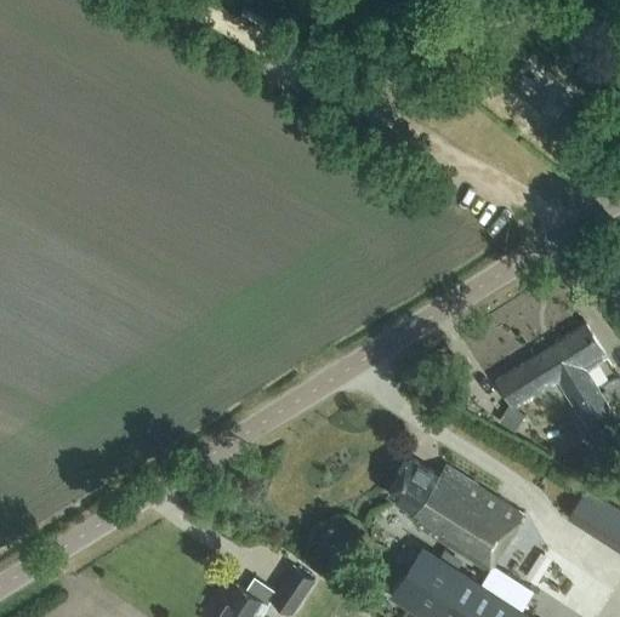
[(387,39),(404,46),(408,35),(391,29),(387,39)]
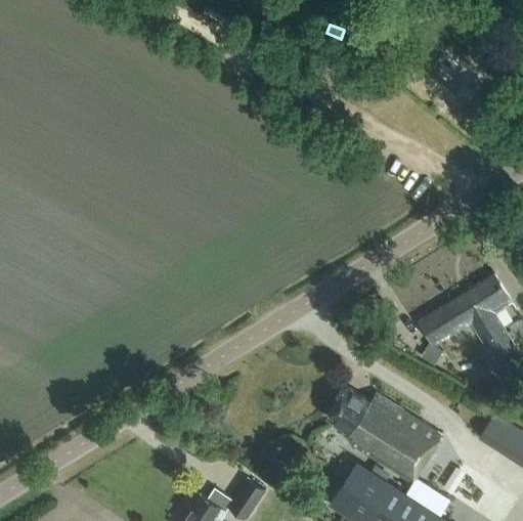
[(419,56),(404,81),(452,109),(466,84),(419,56)]
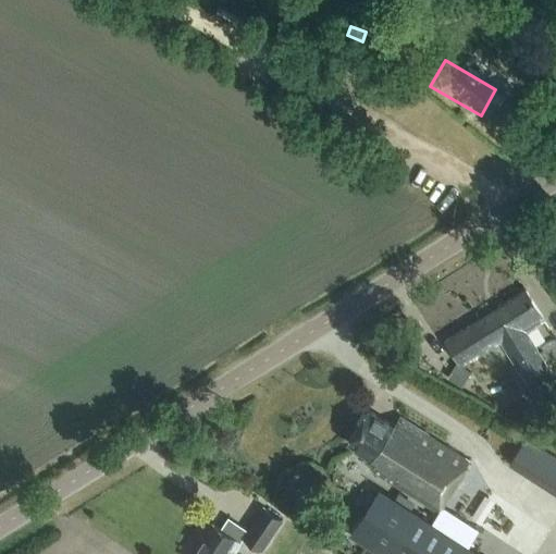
[(536,404),(555,392),(555,381),(527,334),(544,323),(524,292),(444,342),(461,370),(501,346),(536,404)]
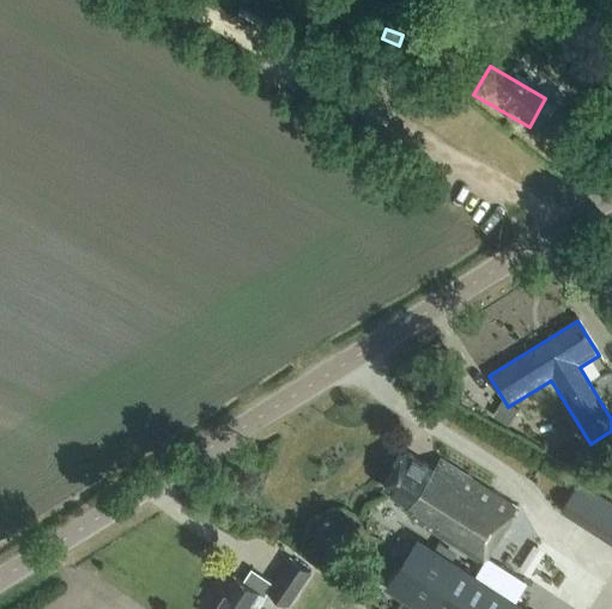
[(482,565),(516,511),(438,462),(432,470),(406,454),(382,489),(405,504),(403,509),(412,515),(410,519),(482,565)]
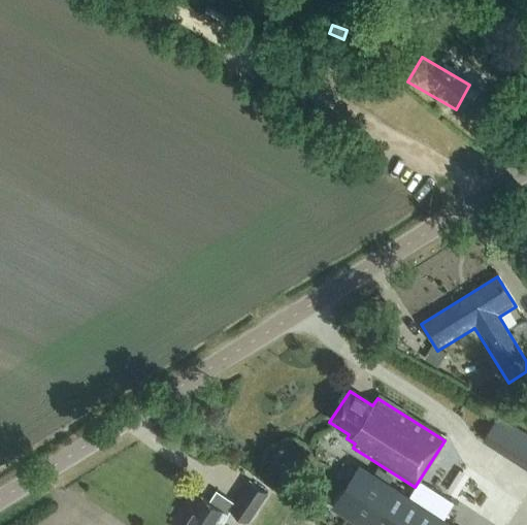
[(526,473),(526,435),(497,417),(482,445),(526,473)]
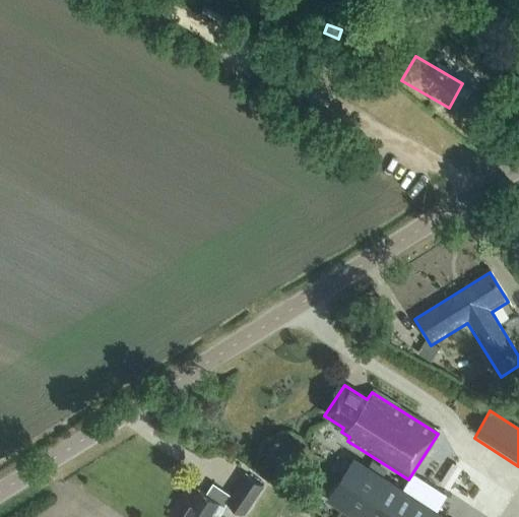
[(443,516),(353,460),(327,502),(349,516),(443,516)]
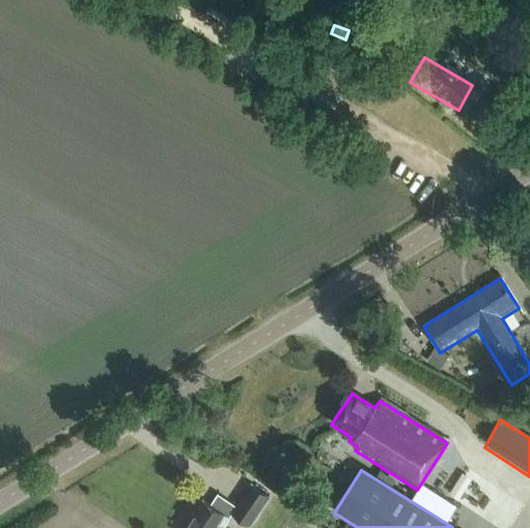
[(251,485),(236,507),(231,515),(249,527),(269,498),(251,485)]
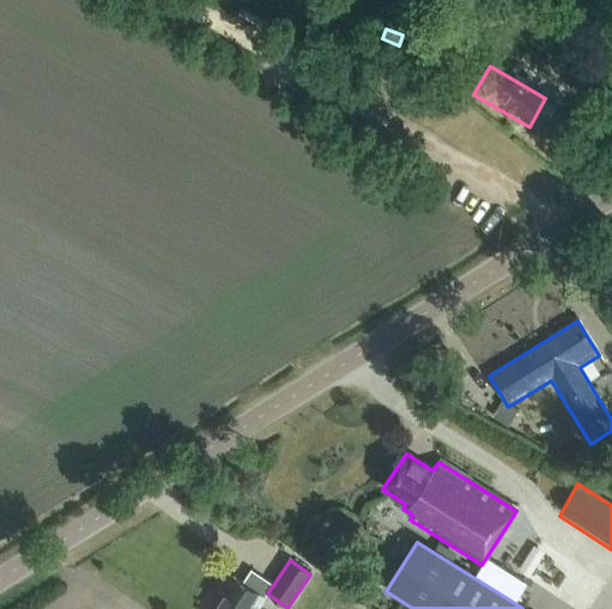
[(261,608),(266,600),(234,578),(212,608),(261,608)]
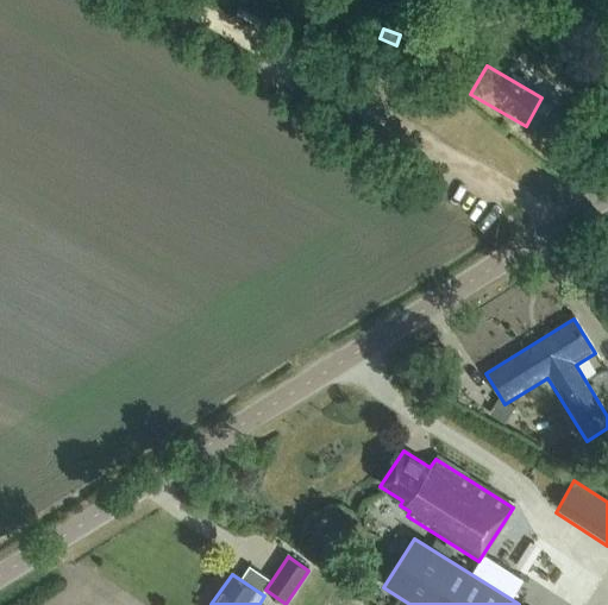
All buildings are outlined.
